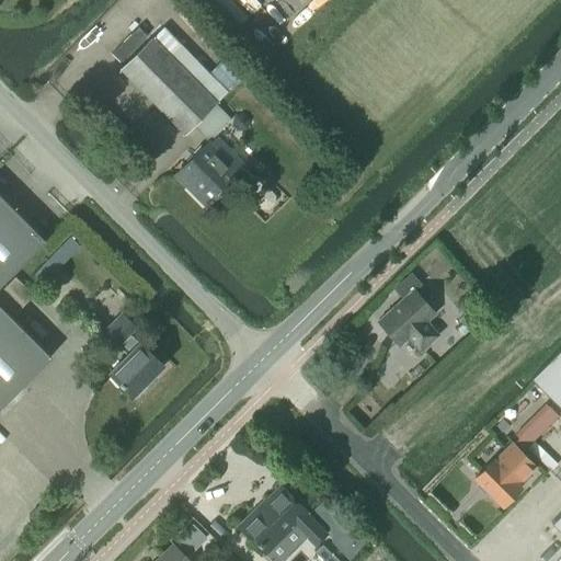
[(151,37),(121,68),(185,134),(193,126),(209,141),(231,118),(216,103),(191,77),(151,37)]
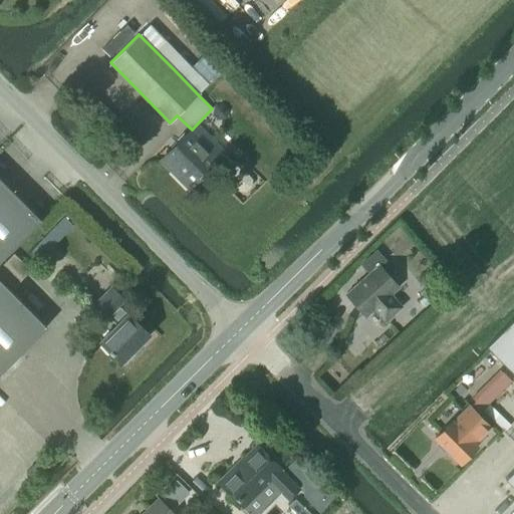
[(220,158),(192,130),(160,161),(188,189),(220,158)]
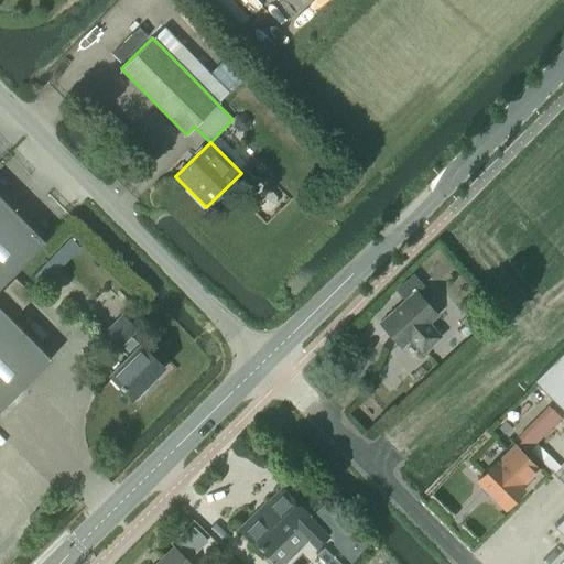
[(0,286),(45,241),(43,239),(0,195),(0,286)]
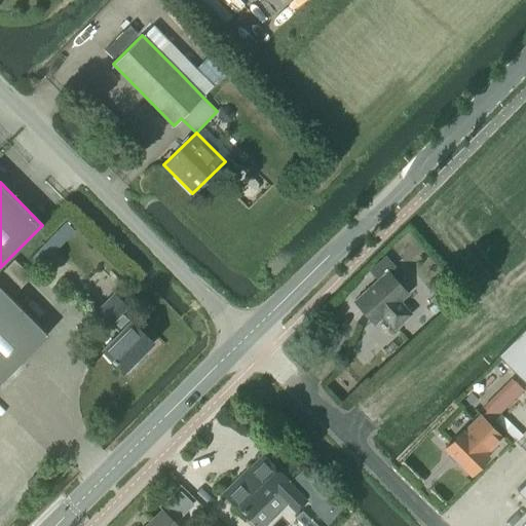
[(393,267),(385,257),(370,270),(378,279),(353,301),(374,325),(382,317),(393,331),(411,314),(400,302),(408,294),(387,272),(393,267)]
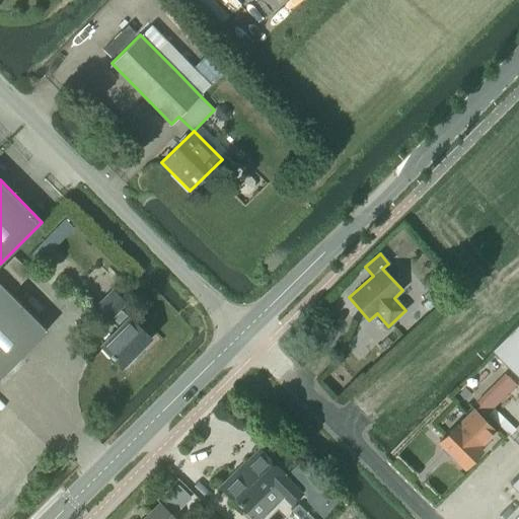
[(0,278),(13,290),(30,272),(12,255),(0,269),(0,278)]
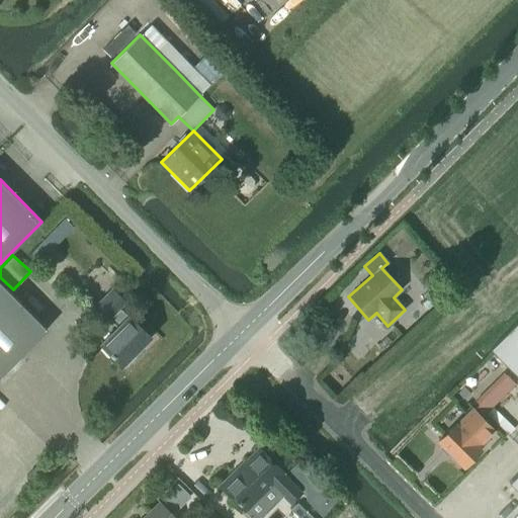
[(41,286),(59,304),(65,298),(48,280),(41,286)]
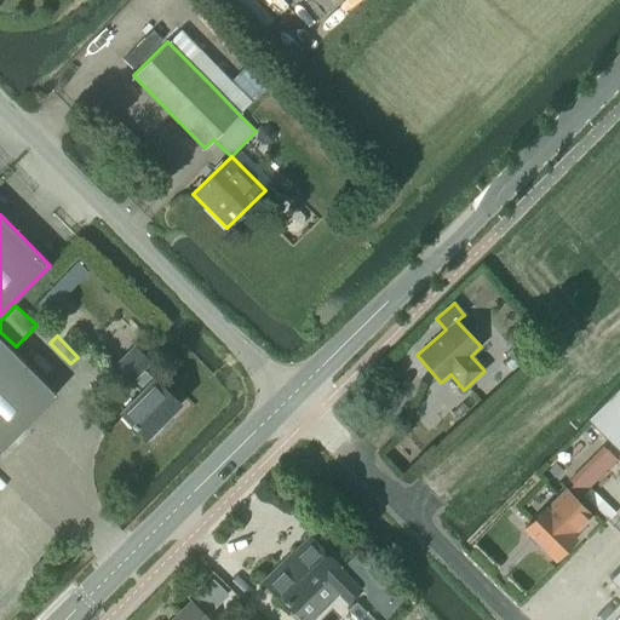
[(0,337),(0,449),(3,447),(56,394),(0,337)]
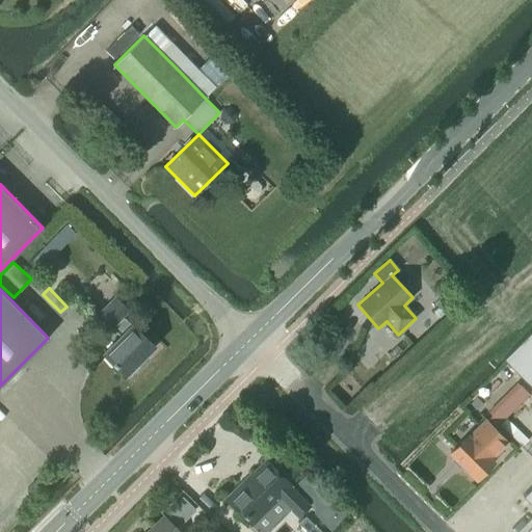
[(125,376),(155,346),(132,323),(131,325),(122,316),(128,310),(115,297),(97,316),(109,328),(111,326),(121,337),(103,354),(125,376)]
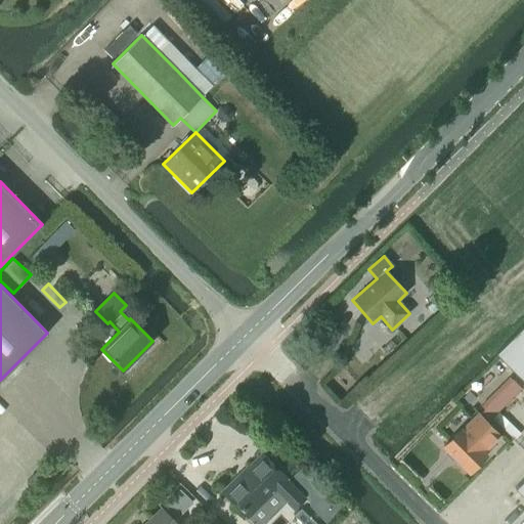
[(434,295),(423,304),(432,315),(443,305),(434,295)]
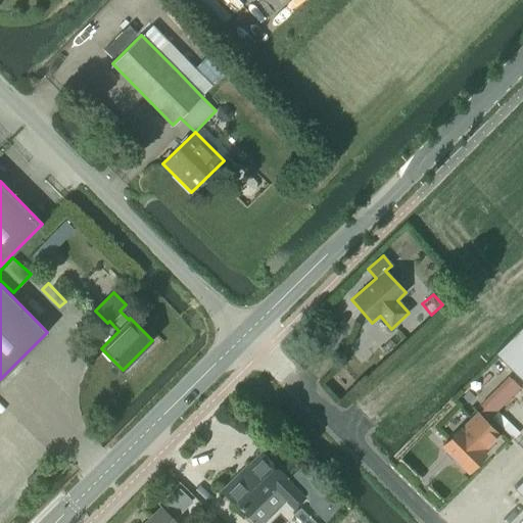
[(522,323),(494,352),(522,381),(522,380),(522,323)]
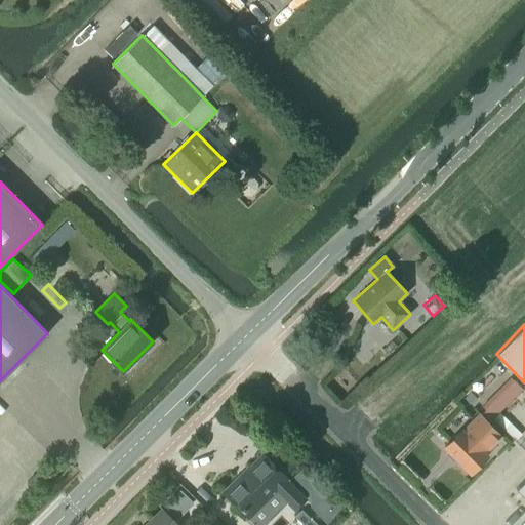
[(458,459),(471,473),(487,456),(480,449),(488,441),(491,444),(500,435),(480,414),(462,432),(460,430),(445,446),(448,449),(447,454),(453,460),(458,459)]
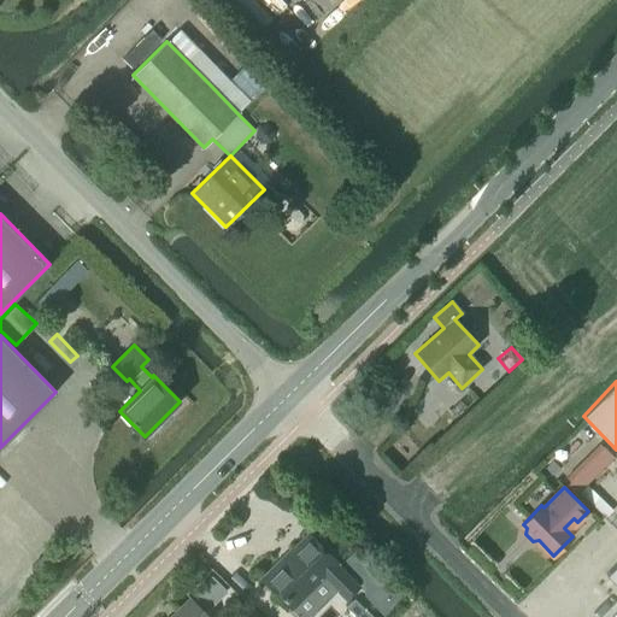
[(309,535),(264,580),(292,606),(291,609),(299,616),(311,616),(339,591),(346,599),(358,587),(335,563),(336,563),(309,535)]
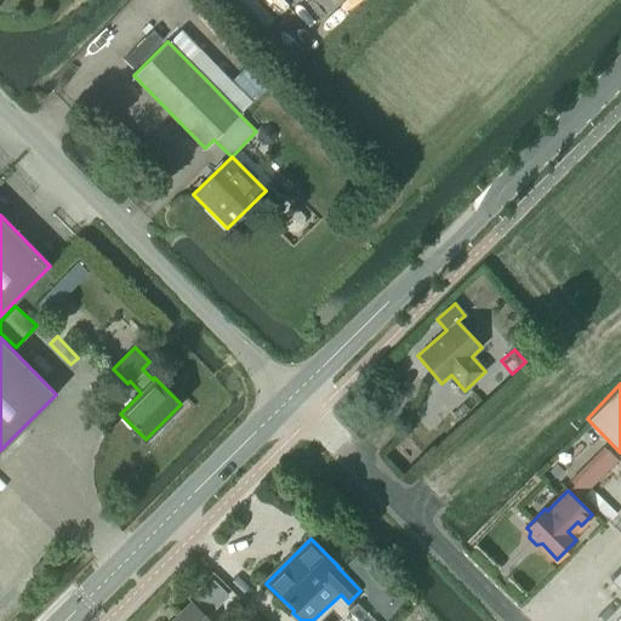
[(40,582),(51,570),(41,560),(30,573),(40,582)]
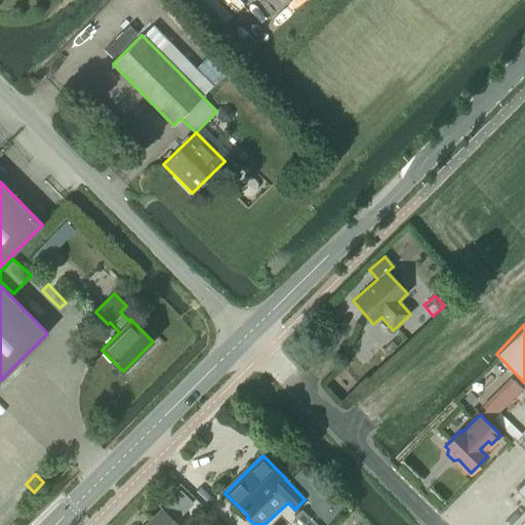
[(524,479),(516,488),(524,497),(524,479)]
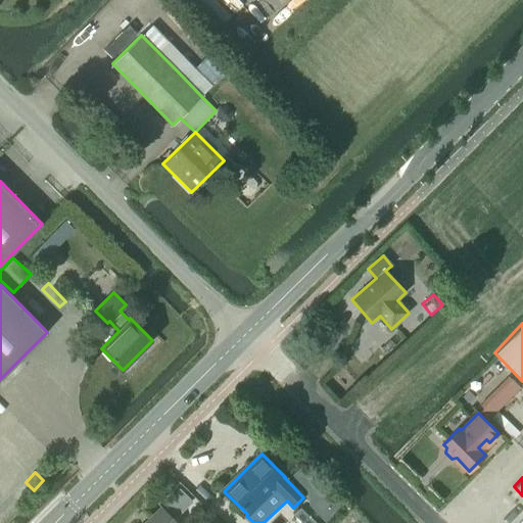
[(179,487),(163,503),(177,516),(192,500),(179,487)]
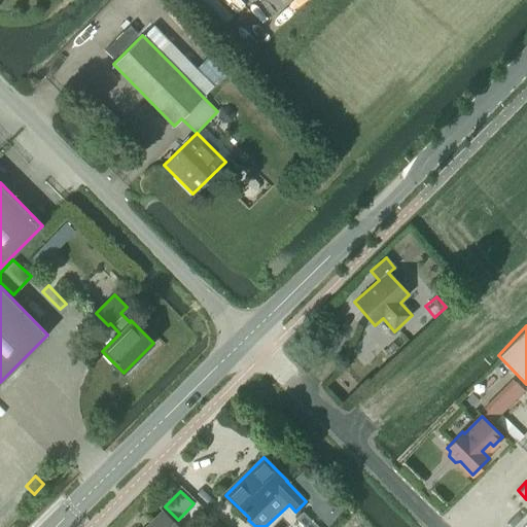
[(178,526),(162,511),(145,526),(178,526)]
